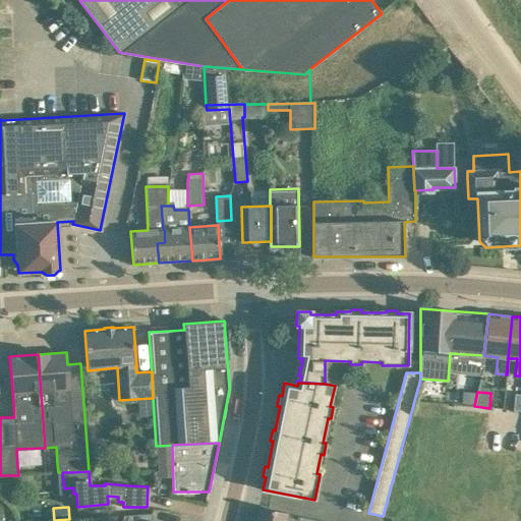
[(259,509),(256,520),(312,520),(312,519),(299,517),(286,514),(279,513),(259,509)]
